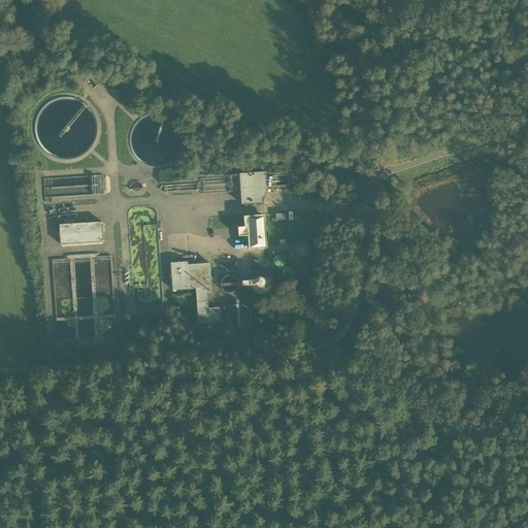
[(240,192),(241,204),(263,203),(266,191),(266,190),(265,176),(265,172),(239,174),(239,177),(240,192)]
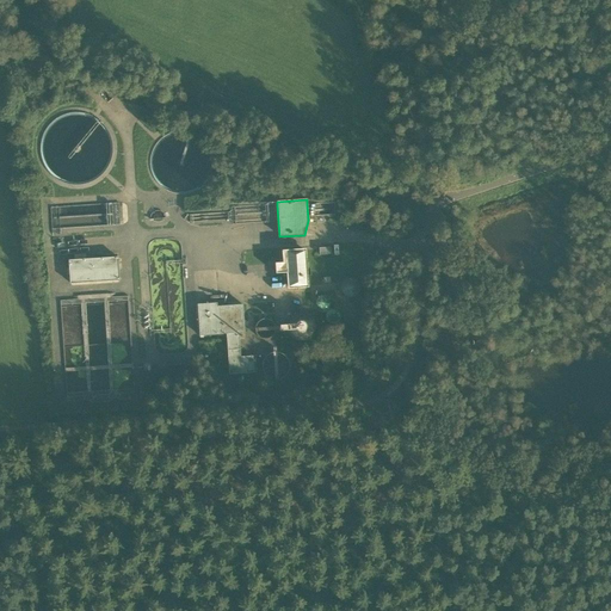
[(113,224),(113,213),(102,213),(102,207),(54,207),(54,226),(113,224)]
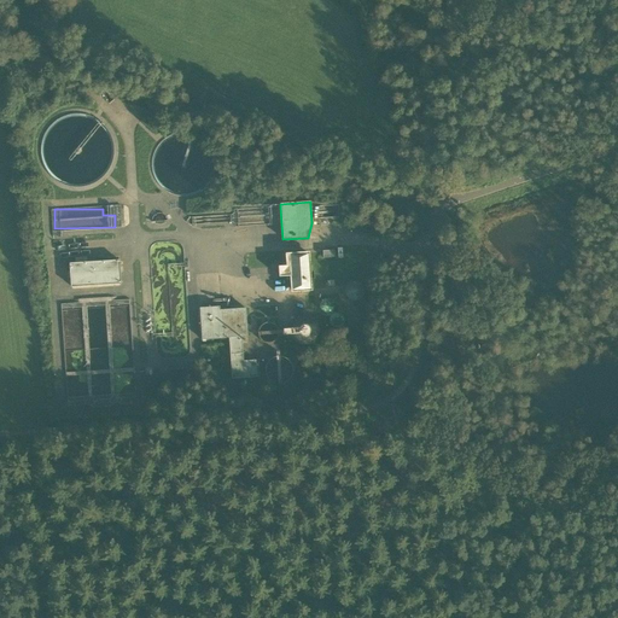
[(292,277),(290,277),(291,292),(313,291),(309,252),(285,254),(286,266),(287,266),(287,255),(308,254),(310,290),(292,291),(292,277)]
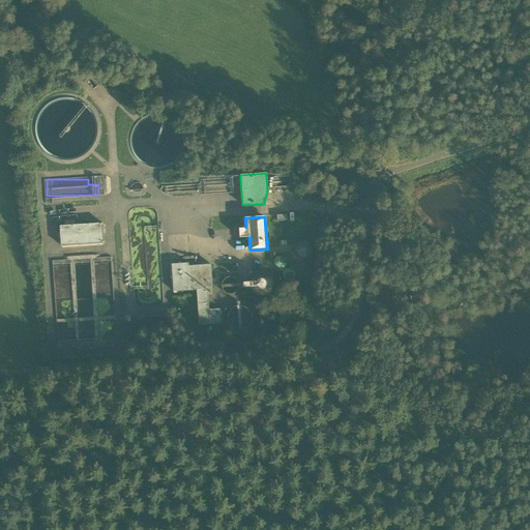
[(251,249),(266,248),(264,217),(246,218),(246,228),(245,228),(239,229),(239,238),(248,237),(251,237),(251,249)]
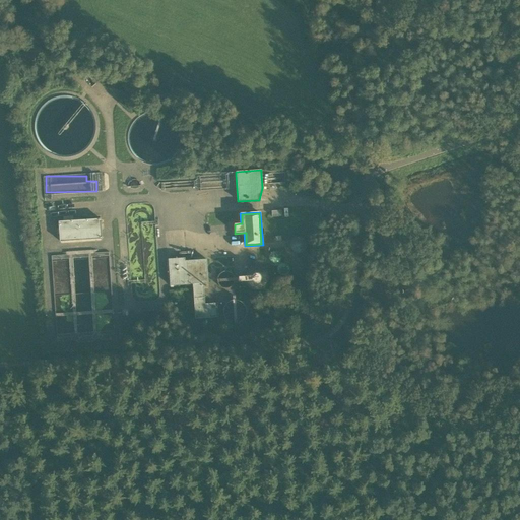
[(59,221),(60,242),(102,239),(101,219),(59,221)]
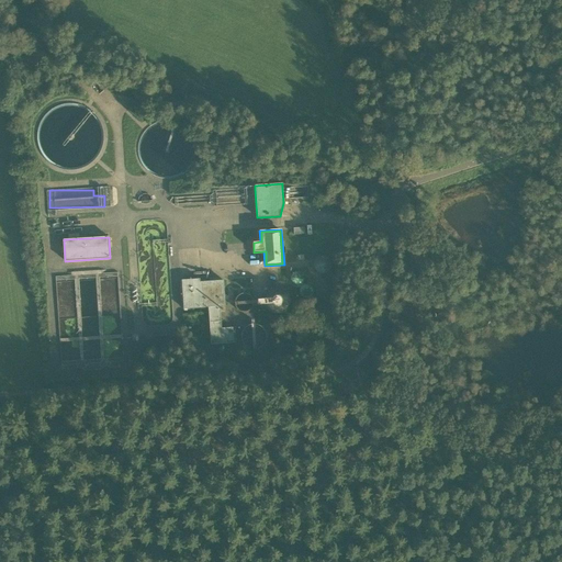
[(325,257),(314,262),(318,272),(329,267),(325,257)]
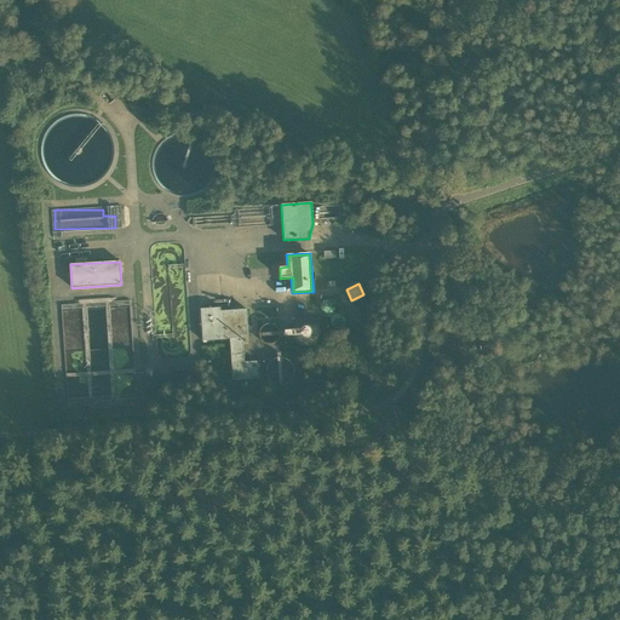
[(230,339),(231,356),(244,355),(242,338),(248,338),(246,309),(220,311),(220,308),(200,309),(202,342),(230,339)]
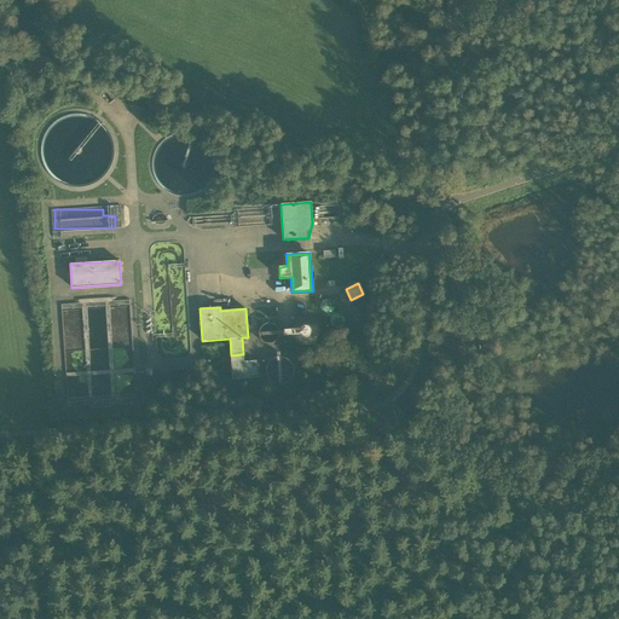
[(244,362),(243,354),(231,356),(232,380),(258,377),(256,362),(244,362)]
